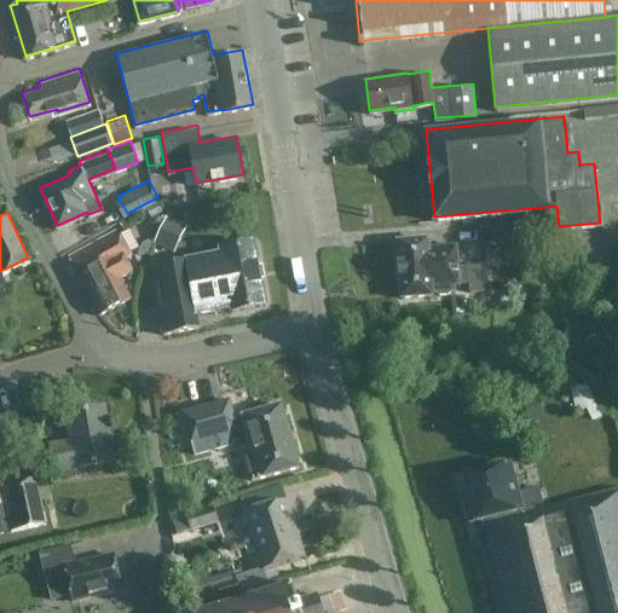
[(154,238),(175,248),(186,223),(166,213),(154,238)]
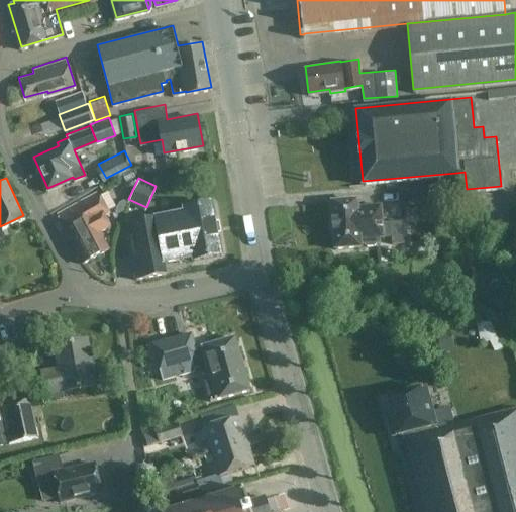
[(447,182),(431,184),(433,197),(436,229),(452,228),(447,182)]
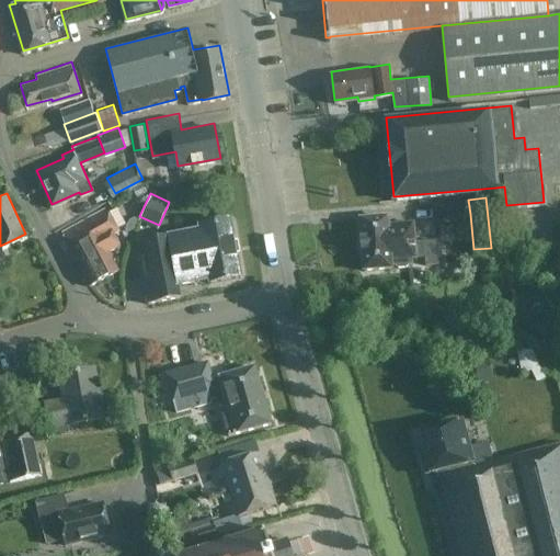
[(117,228),(105,205),(61,229),(90,283),(117,268),(107,249),(120,242),(113,230),(117,228)]
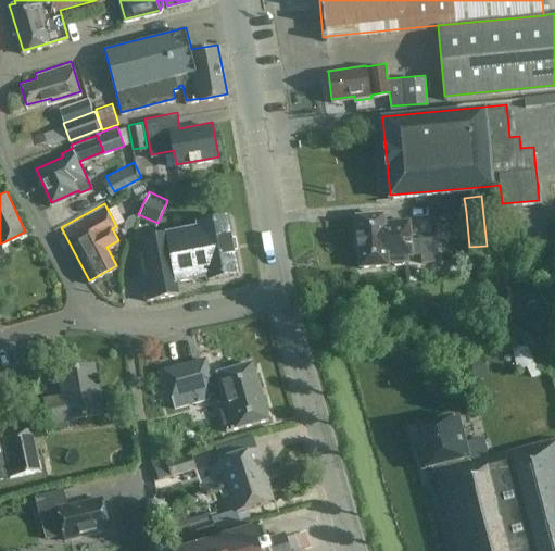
[(385,220),(383,211),(356,213),(361,264),(388,262),(388,260),(407,259),(407,252),(420,251),(421,260),(434,259),(432,235),(411,236),(410,217),(385,220)]
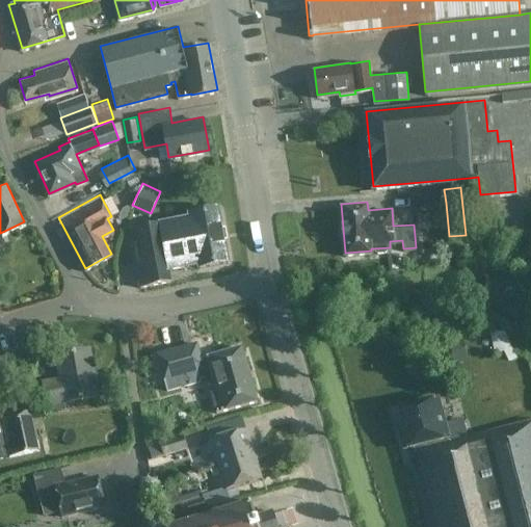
[(198,260),(200,265),(228,259),(218,206),(189,211),(190,215),(138,226),(144,260),(136,262),(140,284),(170,279),(168,266),(198,260)]
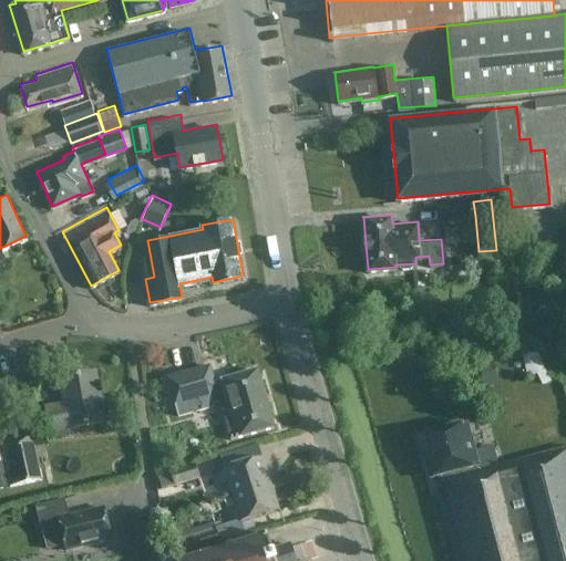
[(497,375),(494,360),(480,362),(482,377),(497,375)]
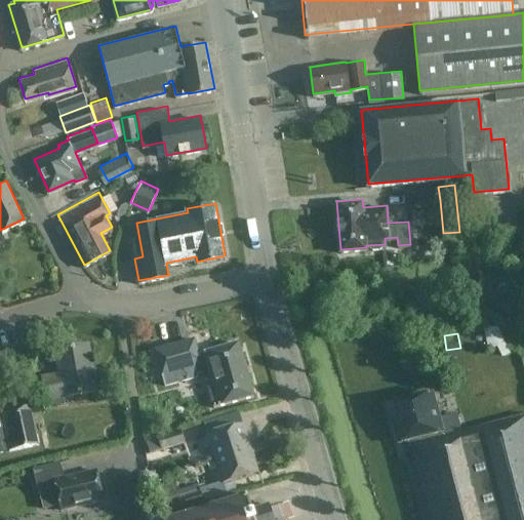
[(198,351),(194,335),(155,347),(164,382),(198,372),(197,370),(203,368),(213,404),(253,393),(238,340),(198,351)]
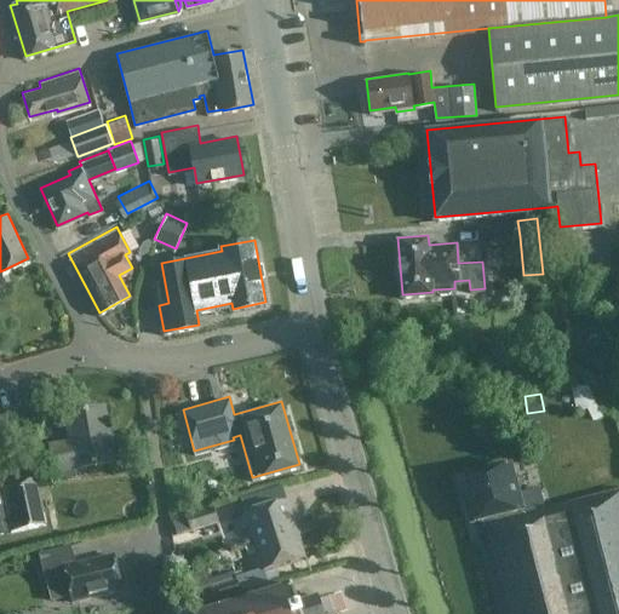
[(114,459),(104,403),(66,409),(70,439),(50,442),(55,468),(75,464),(75,465),(114,459)]
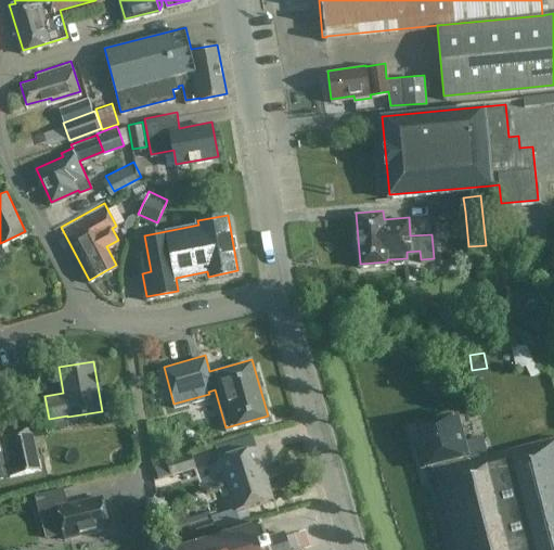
[(553,549),(553,436),(468,459),(456,412),(416,423),(422,443),(416,444),(422,465),(427,463),(437,498),(434,499),(447,549),(553,549)]
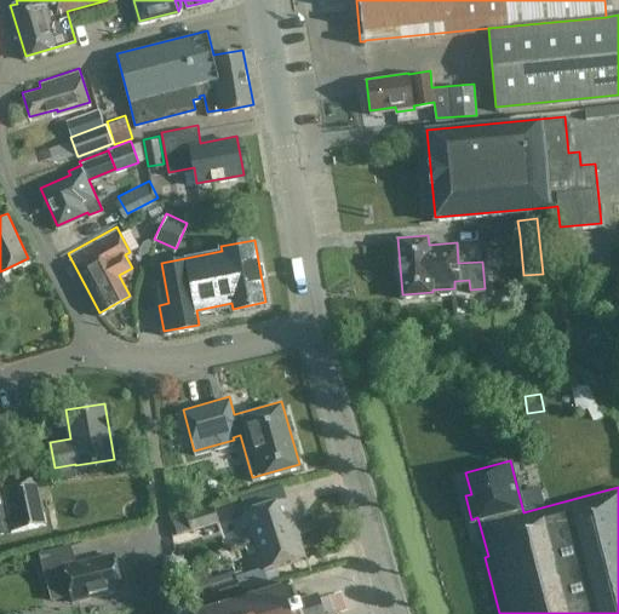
[(0,531),(45,521),(36,474),(0,481),(0,531)]
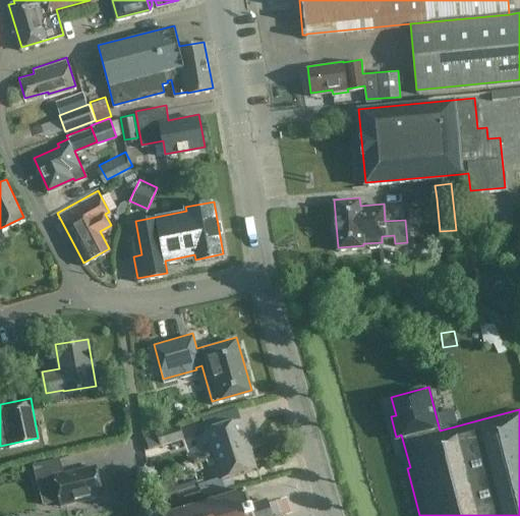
[(214,453),(248,442),(241,417),(206,428),(207,431),(195,434),(198,445),(210,441),(214,453)]
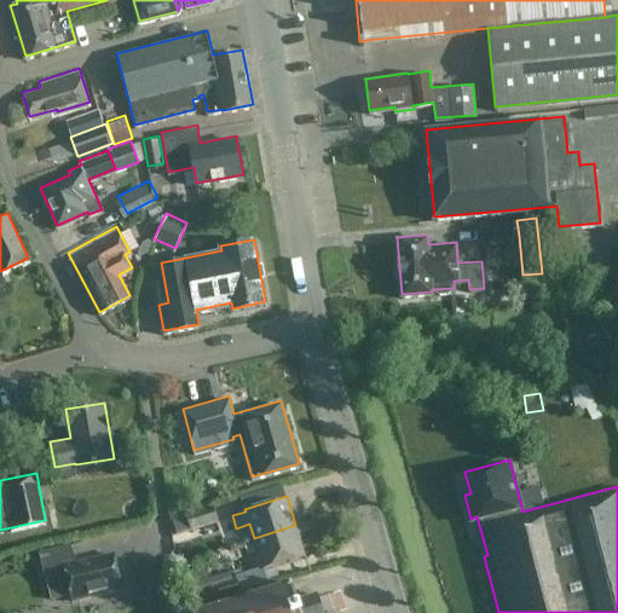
[(185,510),(191,527),(218,518),(213,502),(185,510)]
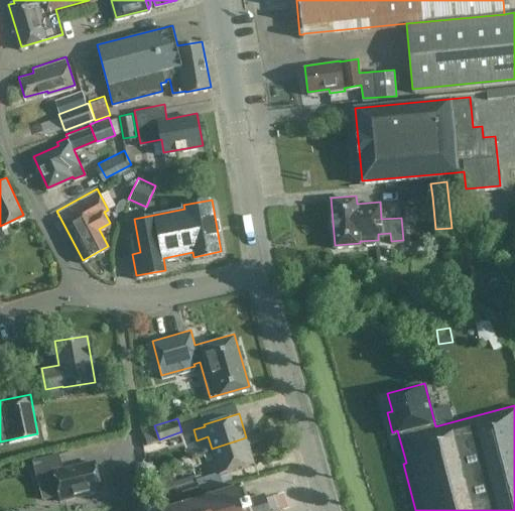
[(220,472),(254,462),(246,437),(212,449),(216,460),(205,463),(208,474),(219,470),(220,472)]
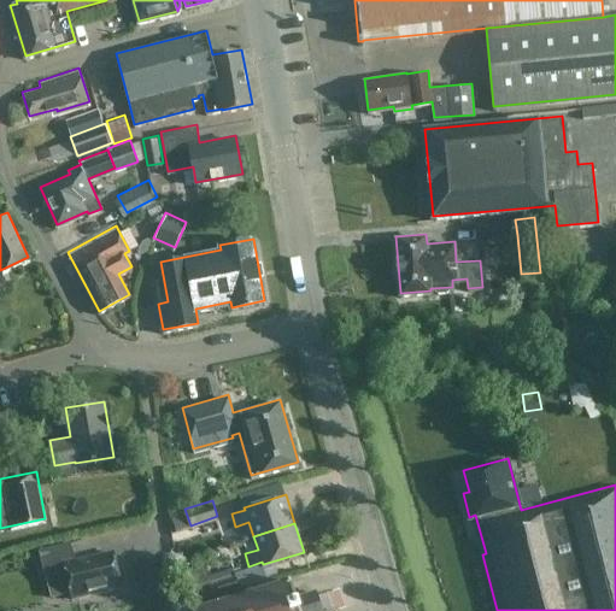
[(75,558),(71,539),(37,547),(42,567),(64,560),(72,595),(121,583),(112,548),(75,558)]
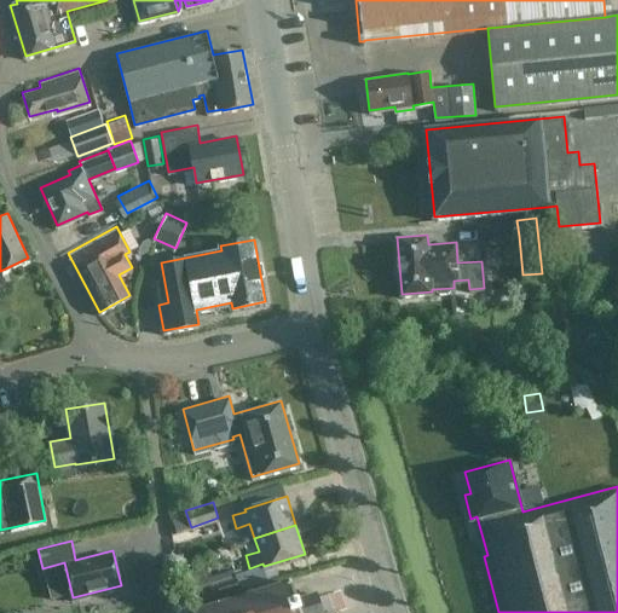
[(208,582),(213,597),(241,589),(236,574),(208,582)]
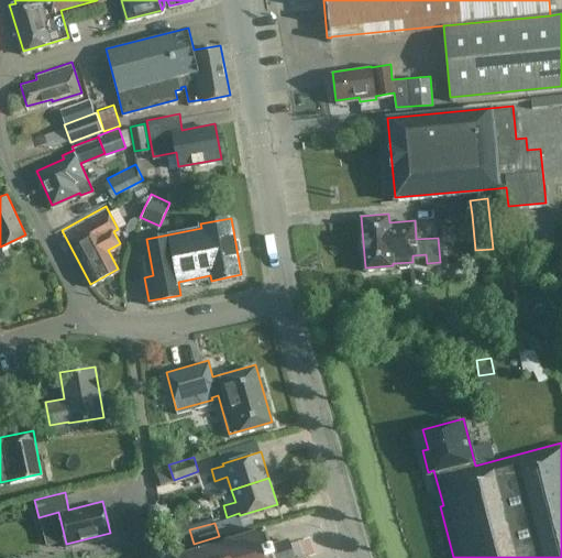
[(270,543),(265,529),(173,557),(294,557),(287,537),(270,543)]
